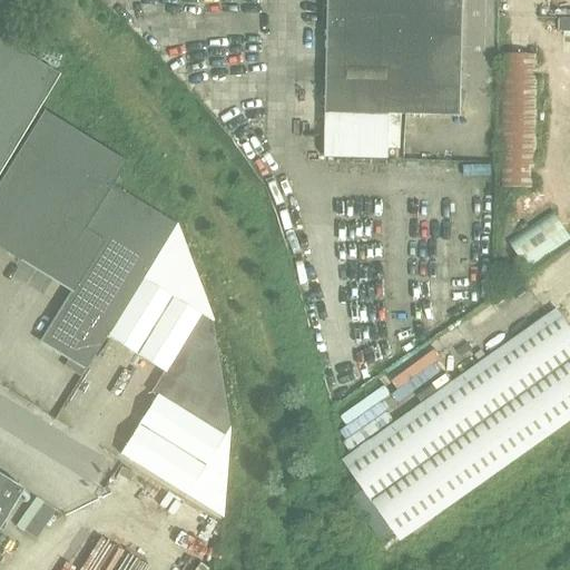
[(460,115),(462,0),(327,0),(325,111),(390,112),(401,114),(460,115)]
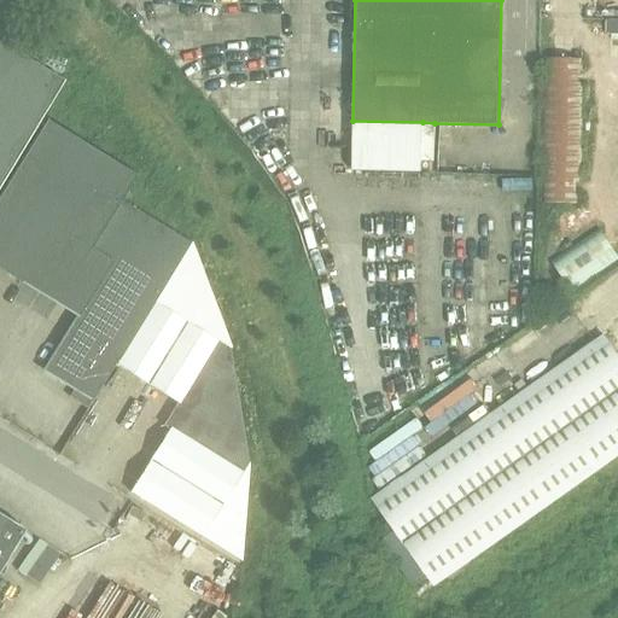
[(606,35),(617,34),(617,19),(606,21),(606,35)]
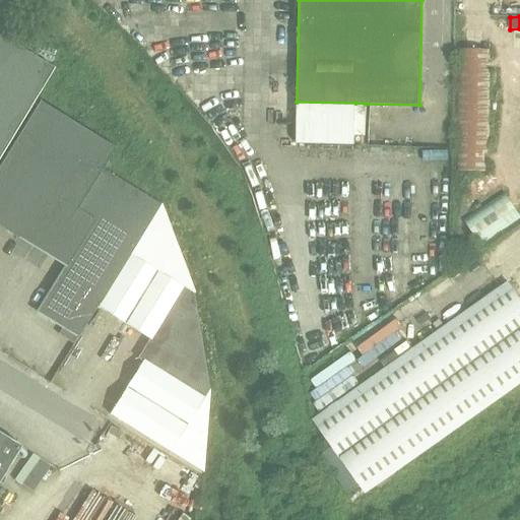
[(0,37),(0,155),(35,100),(53,69),(0,37)]
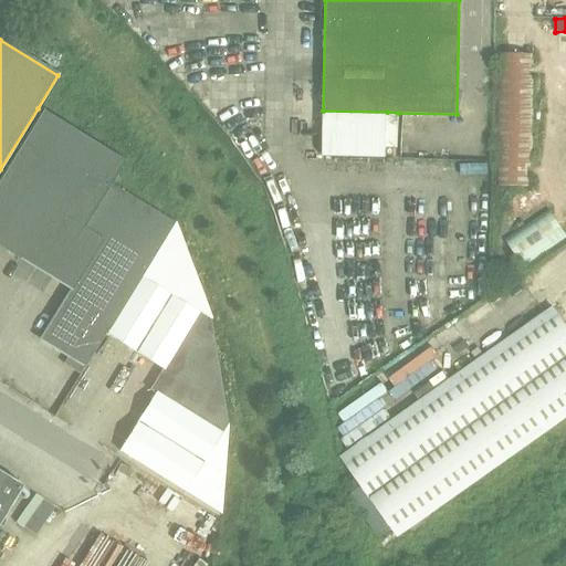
[(531,186),(534,54),(515,53),(500,52),(498,114),(498,159),(496,186),(531,186)]
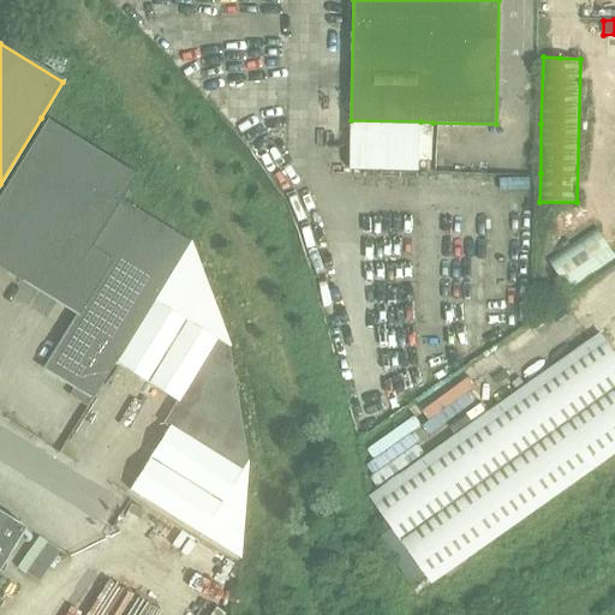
[(42,369),(73,388),(70,395),(88,406),(189,242),(120,199),(136,174),(46,120),(0,193),(0,267),(76,314),(42,369)]
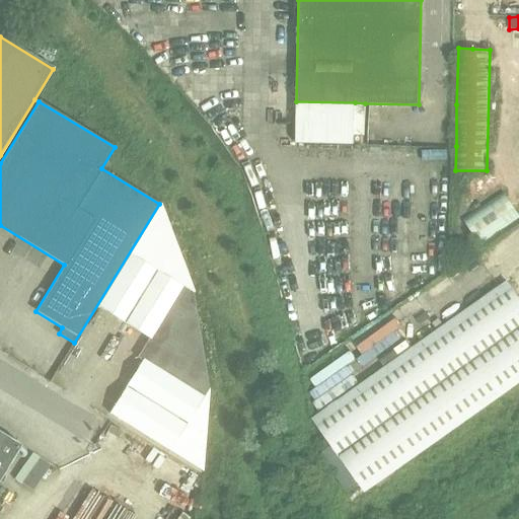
[(355,134),(355,102),(296,101),(296,142),(355,143),(355,134)]
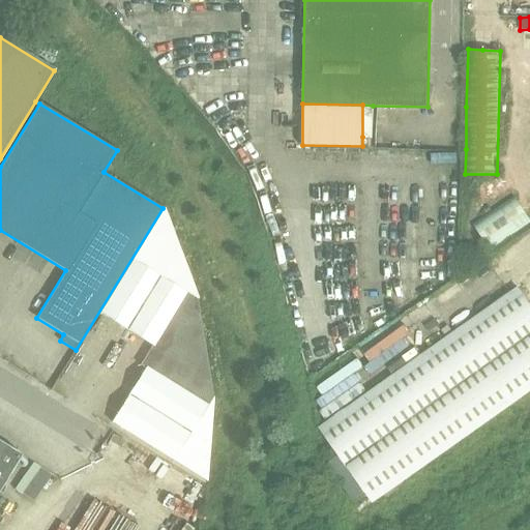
[(529,217),(514,196),(473,225),(491,251),(529,223),(529,217)]
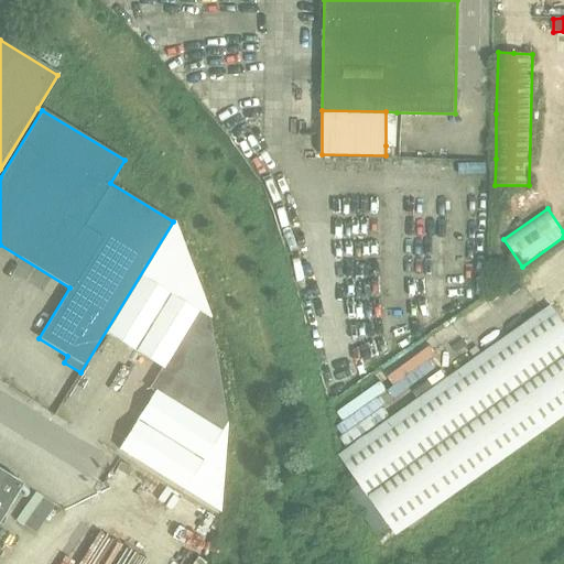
[(221,513),(227,421),(210,318),(174,224),(107,333),(162,367),(149,389),(154,392),(119,449),(221,513)]
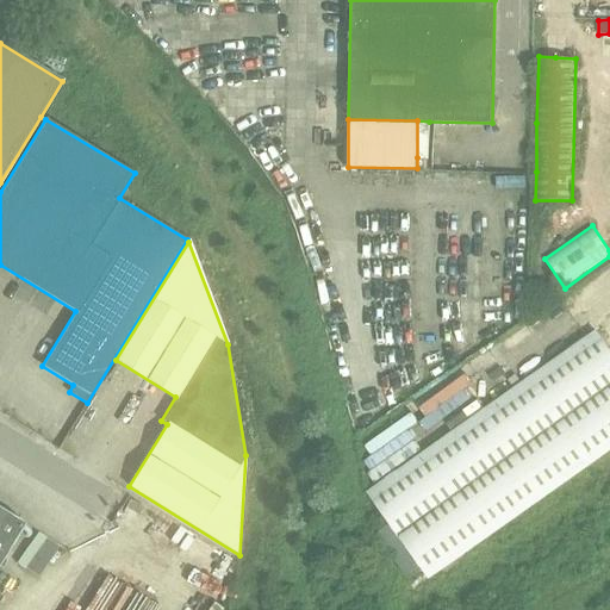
[(552,340),(576,328),(567,311),(543,323),(552,340)]
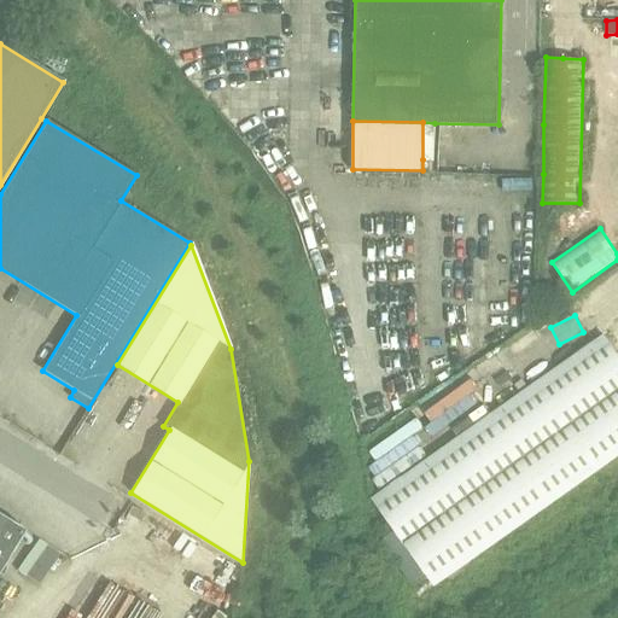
[(617,345),(377,495),(402,537),(394,542),(427,596),(617,478),(617,345)]
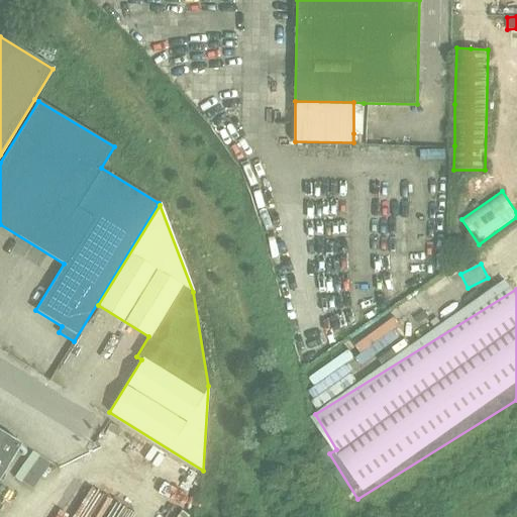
[(0,477),(21,441),(0,428),(0,477)]
